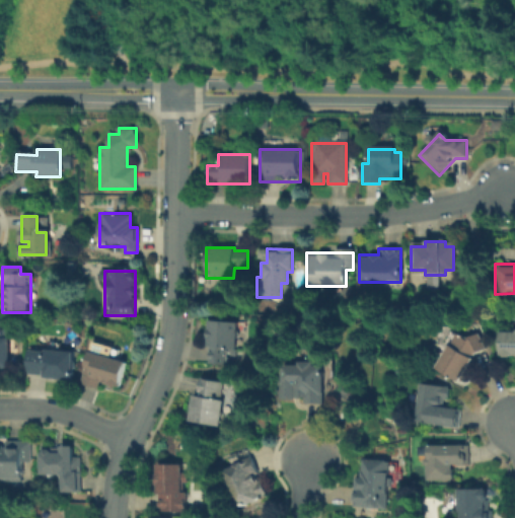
[(0,321),(2,321),(2,339),(8,339),(8,369),(0,369),(0,321)]
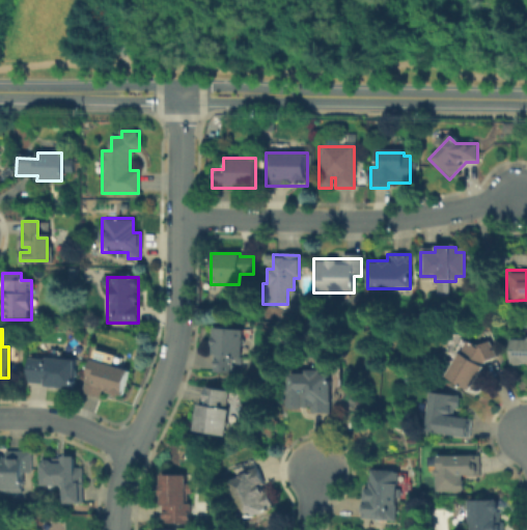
[(243,332),(241,359),(232,358),(231,373),(210,371),(212,356),(210,356),(213,329),(243,332)]
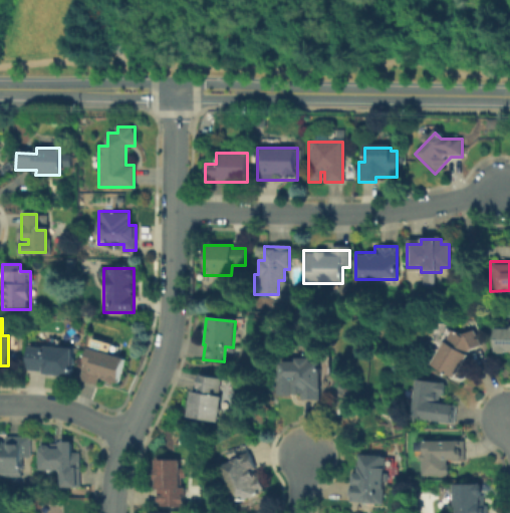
[(509,356),(494,356),(494,326),(509,326),(509,356)]
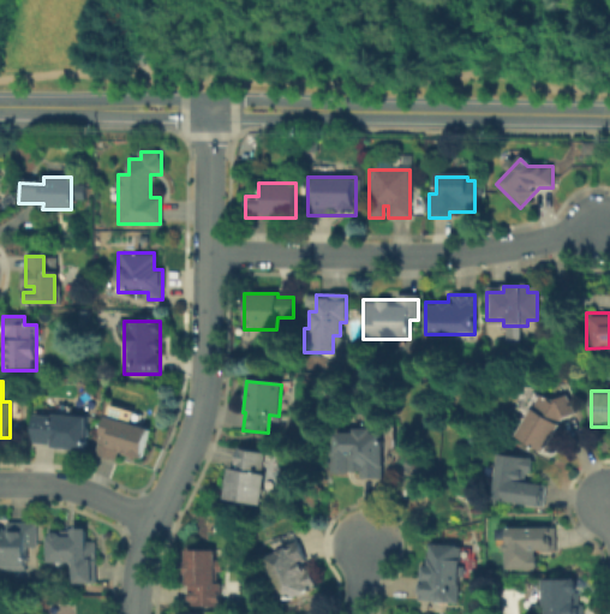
[(567,395),(574,415),(558,419),(542,451),(516,436),(539,395),(550,401),(567,395)]
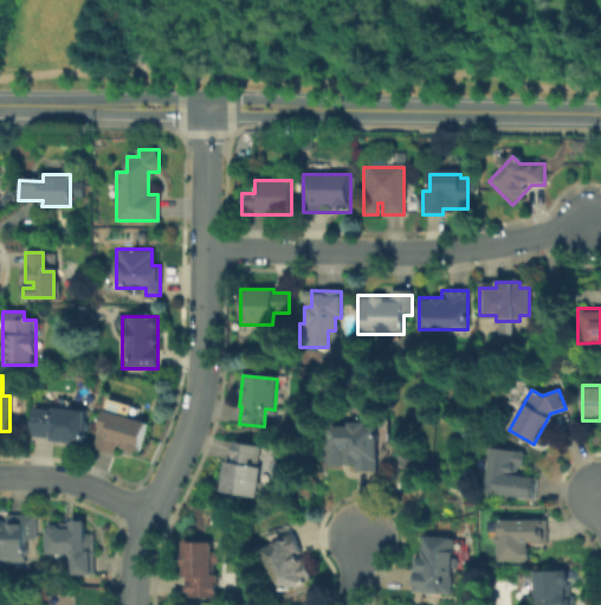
[(91,446),(104,398),(130,405),(127,417),(148,423),(139,454),(118,448),(116,454),(91,446)]
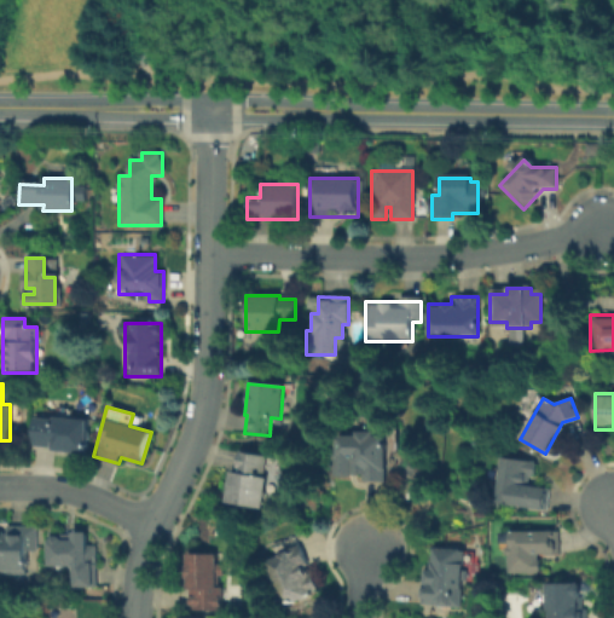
[(33,416),(85,416),(85,452),(33,452),(33,416)]
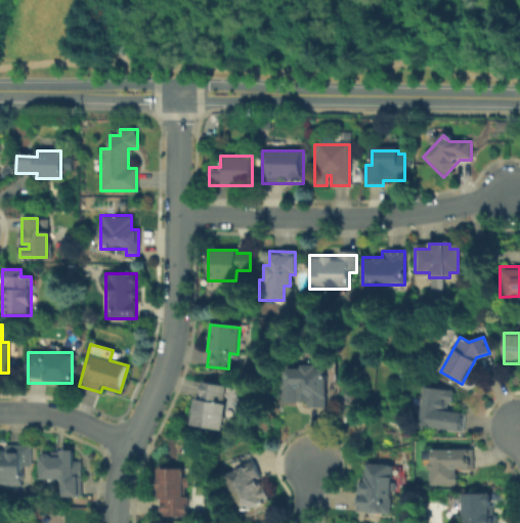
[(319,364),(319,371),(327,371),(327,409),(306,409),(306,403),(283,403),(283,371),(301,371),(301,364),(319,364)]
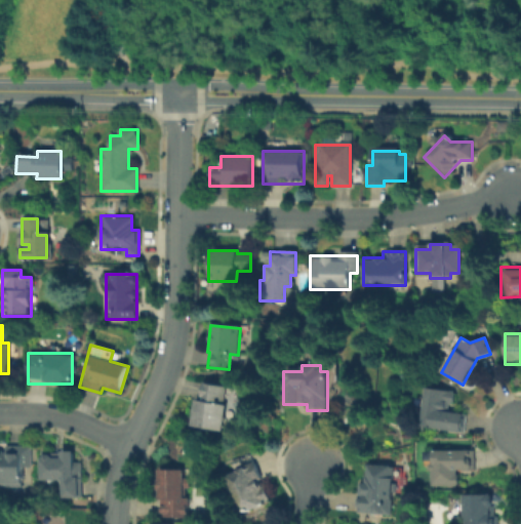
[(195,395),(199,395),(199,385),(226,385),(226,430),(195,430),(195,395)]
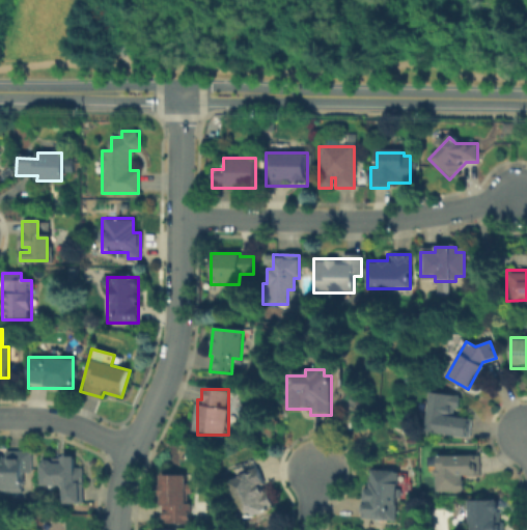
[(422,415),(427,391),(463,398),(460,411),(472,414),(467,440),(422,430),(425,416),(422,415)]
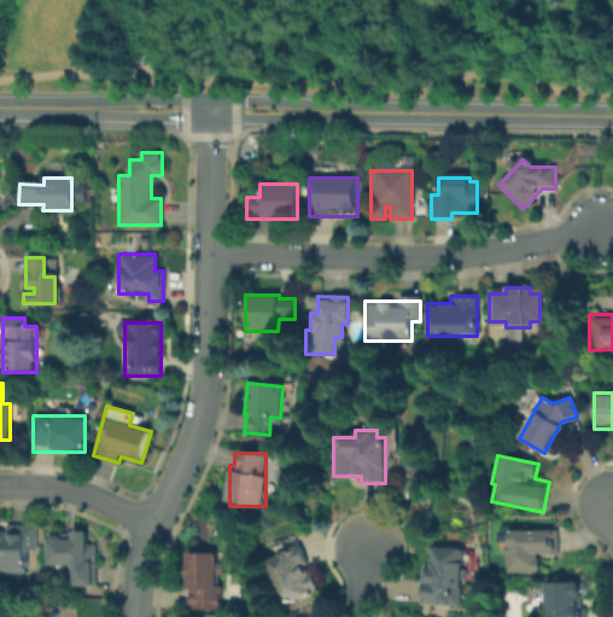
[(0,533),(7,534),(7,525),(33,527),(33,551),(25,551),(25,574),(0,574),(0,533)]
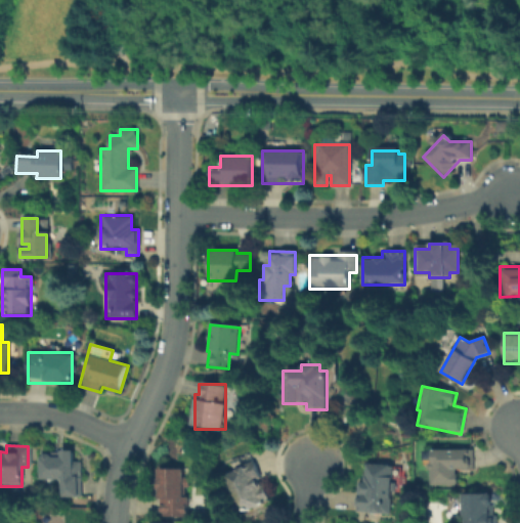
[(427,449),(471,449),(471,472),(458,472),(458,485),(427,485),(427,449)]
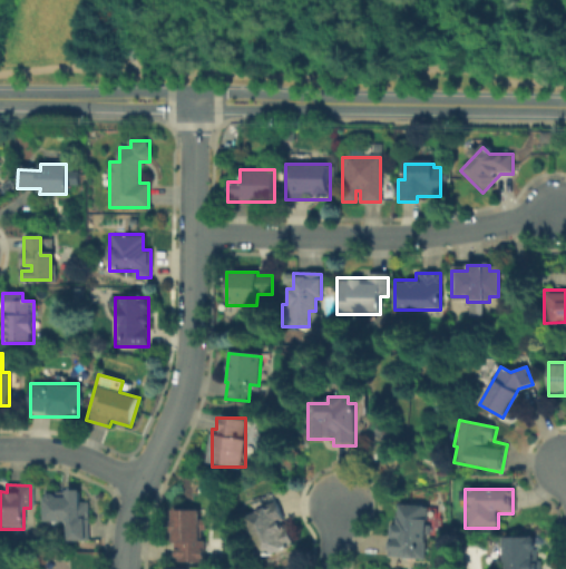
[(66,523),(44,523),(44,491),(78,491),(78,501),(87,501),(87,541),(66,541),(66,523)]
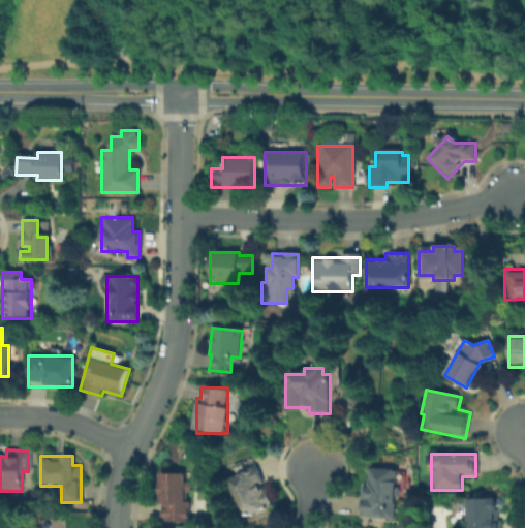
[(225,478),(254,466),(270,505),(241,517),(225,478)]
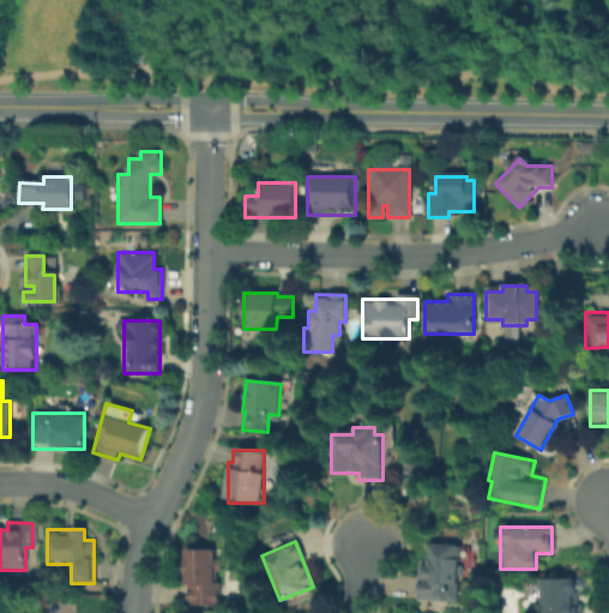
[(456,544),(456,602),(427,602),(427,596),(415,596),(415,566),(427,566),(428,544),(456,544)]
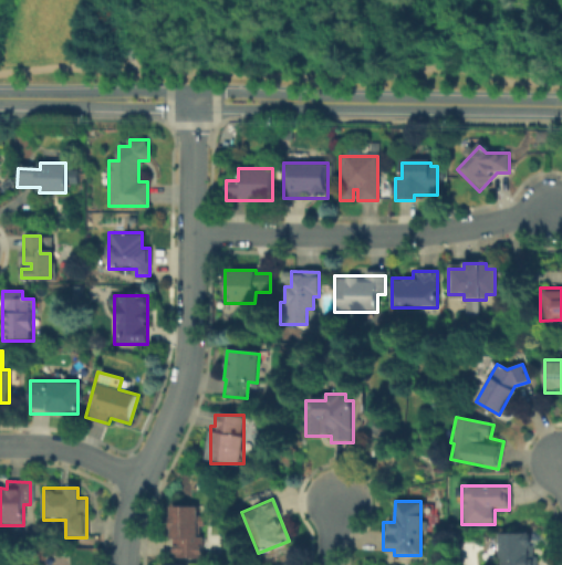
[(197,506),(197,533),(203,533),(203,558),(178,558),(178,553),(169,553),(169,506),(197,506)]
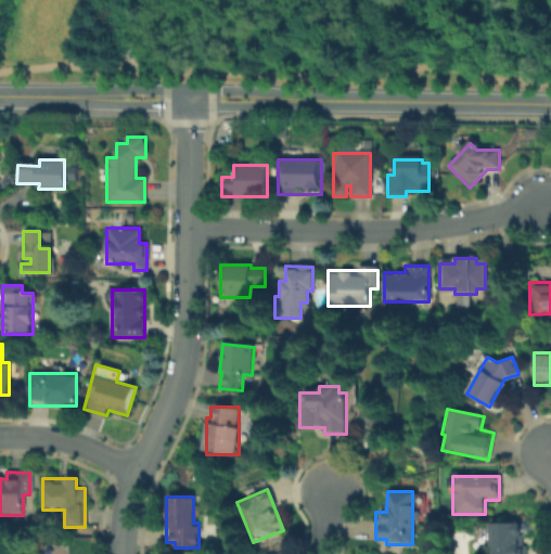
[(522,553),(487,553),(487,550),(491,550),(491,524),(522,524),(522,553)]
